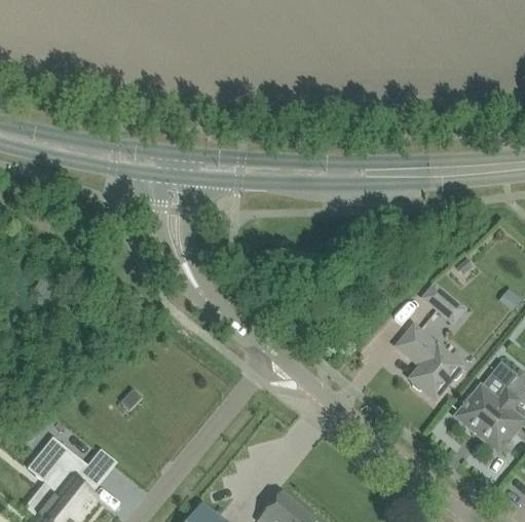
[(465,256),(454,266),(460,272),(472,263),(465,256)]
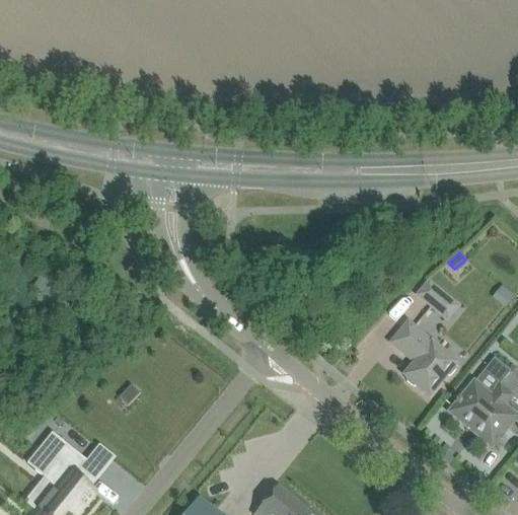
[(417,293),(430,304),(441,290),(428,279),(427,281),(426,280),(417,291),(418,292),(417,293)]
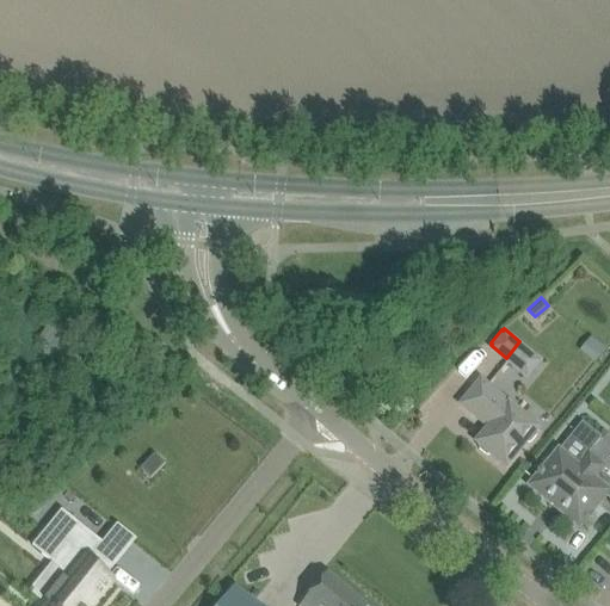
[(506,358),(518,368),(531,351),(519,341),(506,358)]
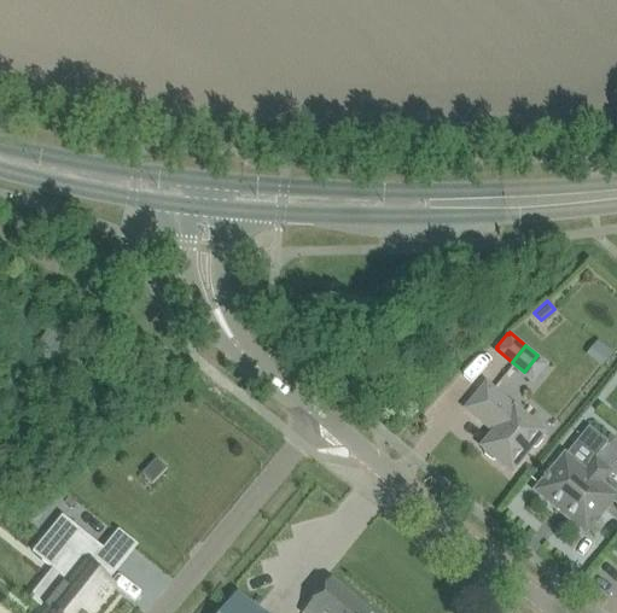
[(506,400),(507,398),(484,379),(464,406),(487,424),(488,421),(494,426),(479,443),(482,445),(483,450),(490,456),(494,456),(510,470),(531,444),(535,443),(541,436),(541,432),(543,428),(513,403),(512,404),(506,400)]
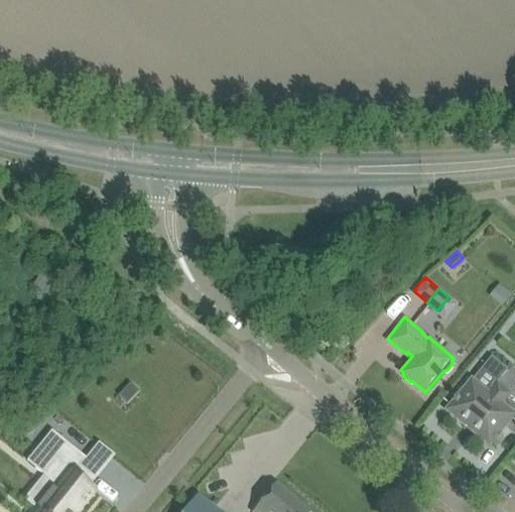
[(444,407),(488,442),(510,416),(514,419),(514,420),(514,422),(514,401),(507,395),(510,391),(496,379),(493,383),(476,369),(444,407)]
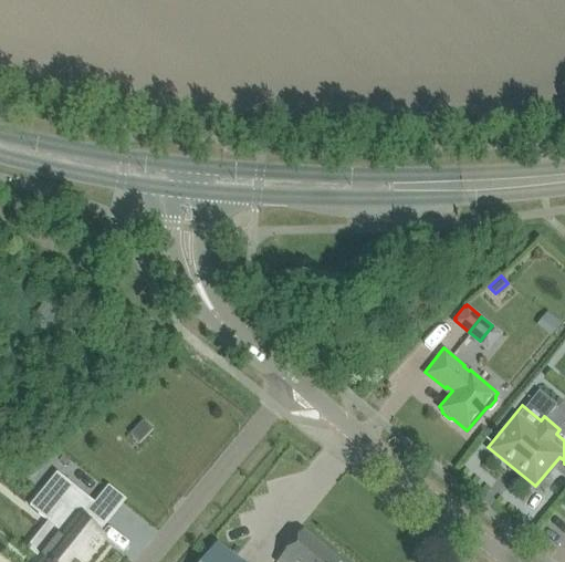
[(128,430),(138,440),(152,426),(142,417),(128,430)]
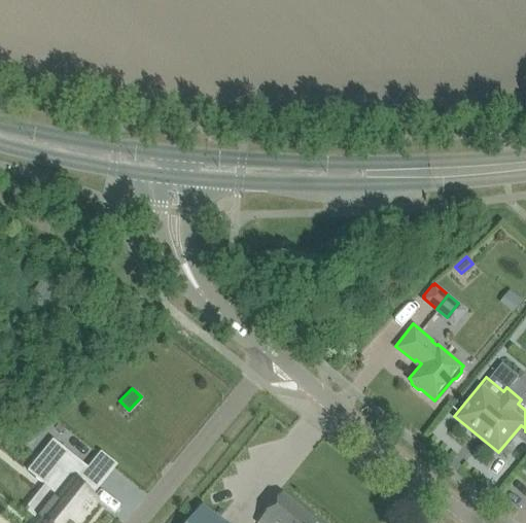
[(35,517),(29,522),(74,522),(95,498),(91,494),(74,481),(86,465),(51,437),(39,453),(27,468),(35,475),(34,475),(43,482),(56,492),(37,515),(35,517)]
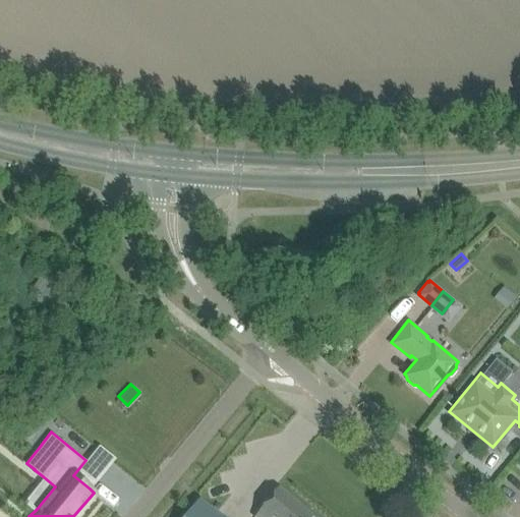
[(0,483),(9,473),(0,465),(0,483)]
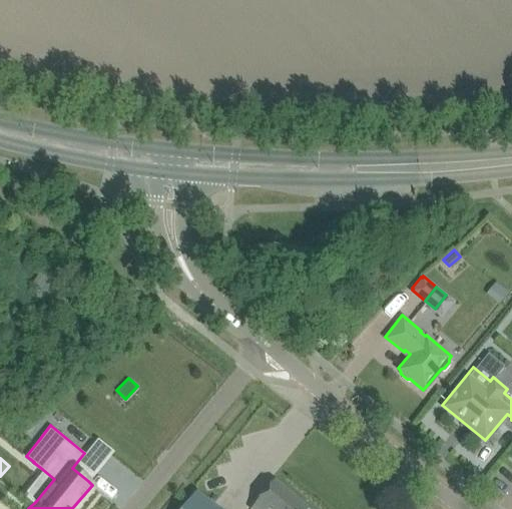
[(251,508),(311,508),(273,478),(249,507),(251,508)]
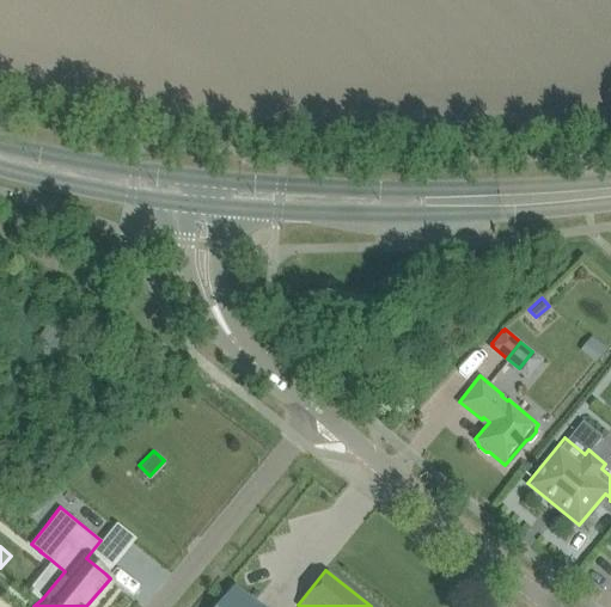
[(262,606),(234,584),(214,606),(262,606)]
